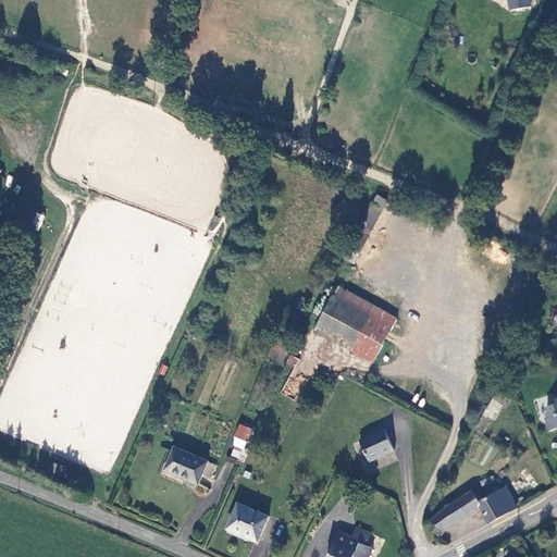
[(381,201),(368,195),(337,258),(349,264),(381,201)]
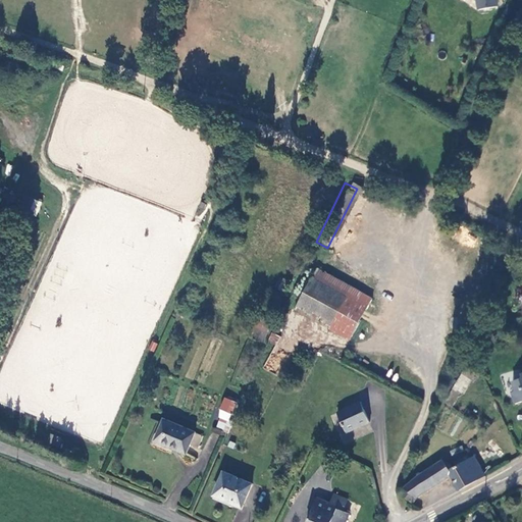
[(291,309),(347,337),(368,298),(314,268),(291,309)]
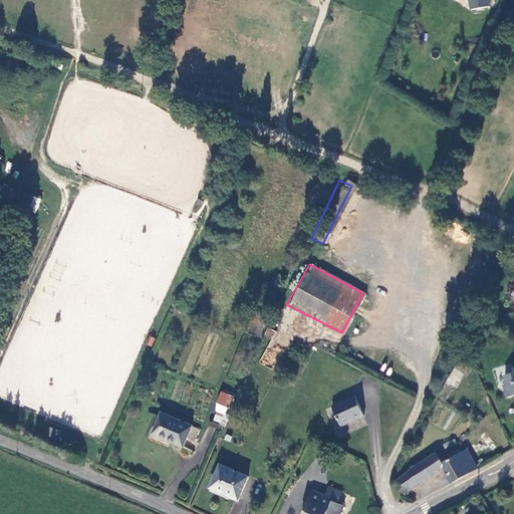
[(249,321),(243,331),(254,338),(260,326),(249,321)]
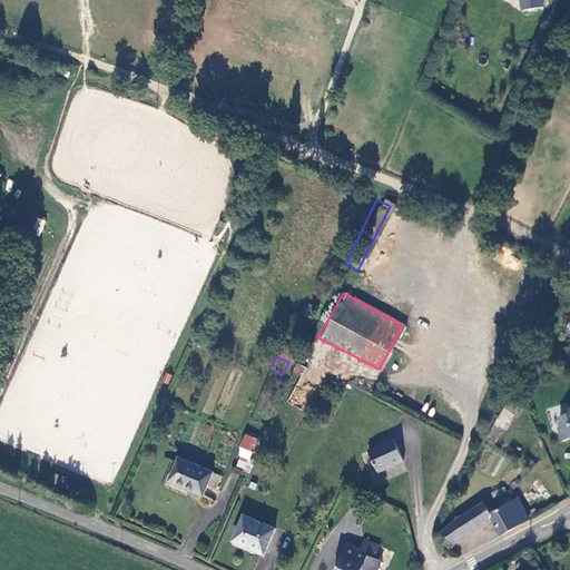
[(295,364),(293,374),(303,376),(305,365),(295,364)]
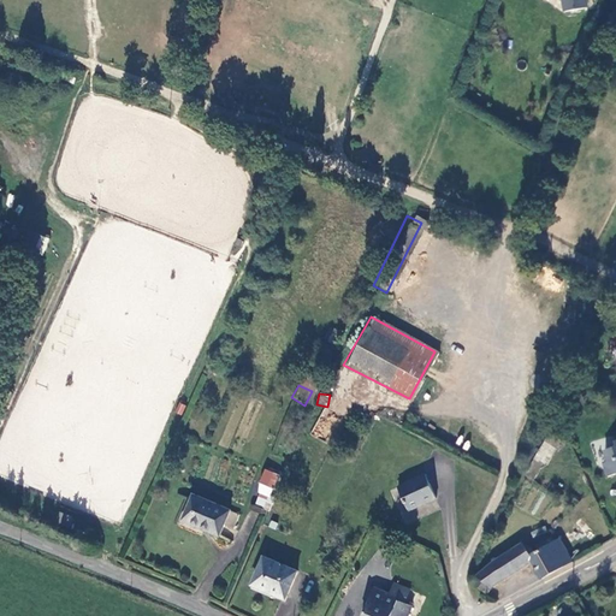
[(562,431),(555,415),(544,439),(556,445),(562,431)]
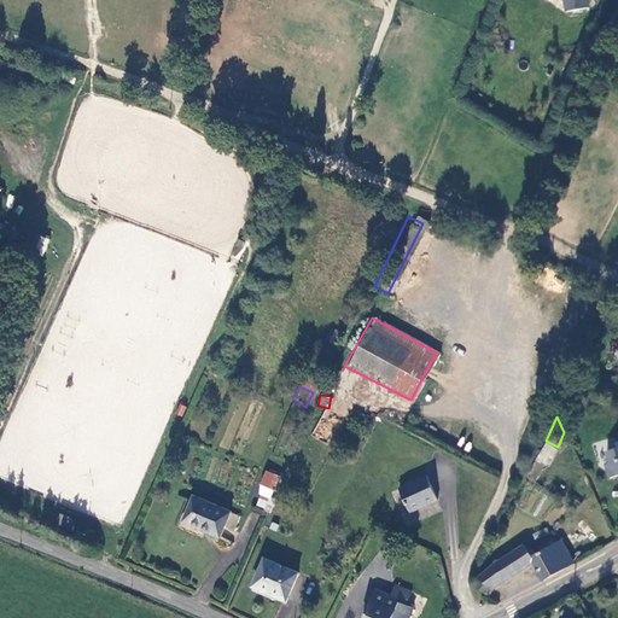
[(558,447),(546,441),(538,458),(549,462),(558,447)]
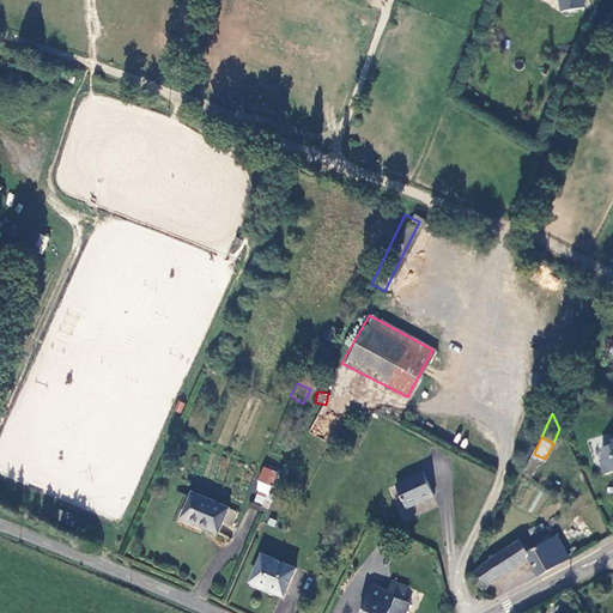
[(612,474),(612,441),(611,442),(612,445),(611,448),(601,451),(605,462),(600,465),(605,478),(612,474)]
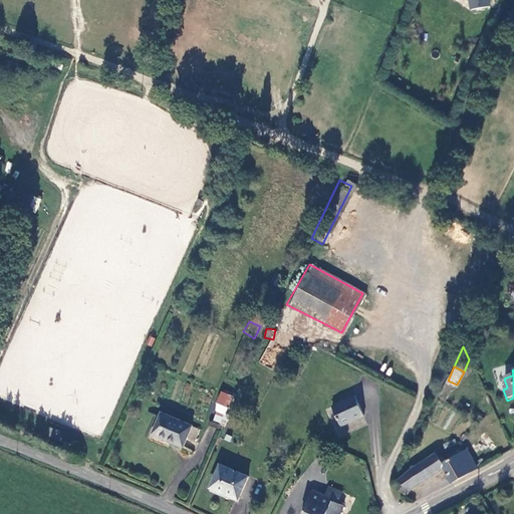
[(352,392),(329,404),(339,424),(361,413),(352,392)]
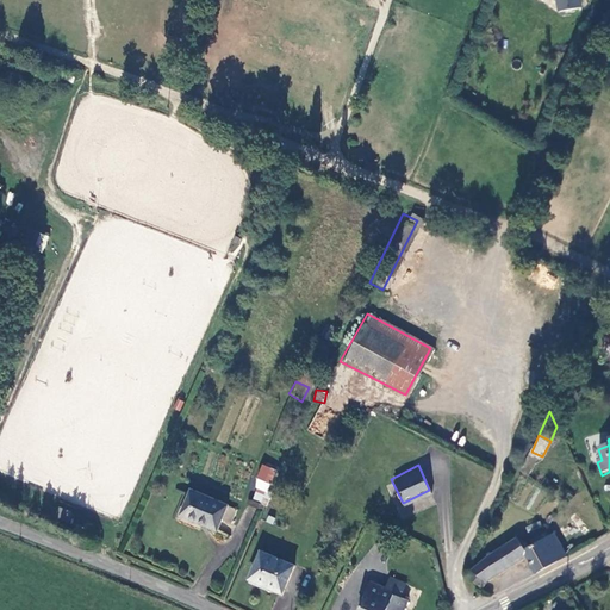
[(263,492),(272,472),(259,466),(253,479),(251,487),(263,492)]
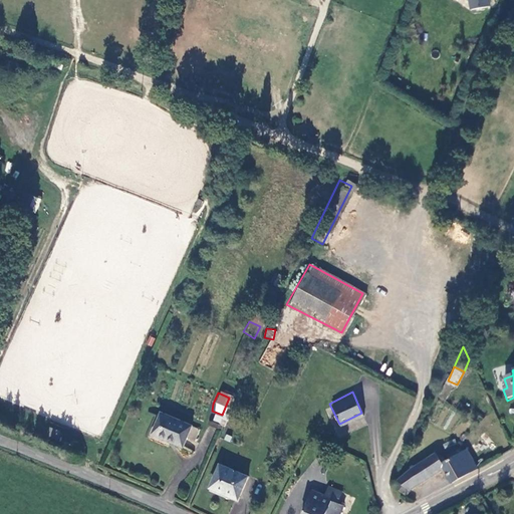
[(192,443),(196,431),(189,428),(158,416),(150,436),(180,449),(184,440),(192,443)]
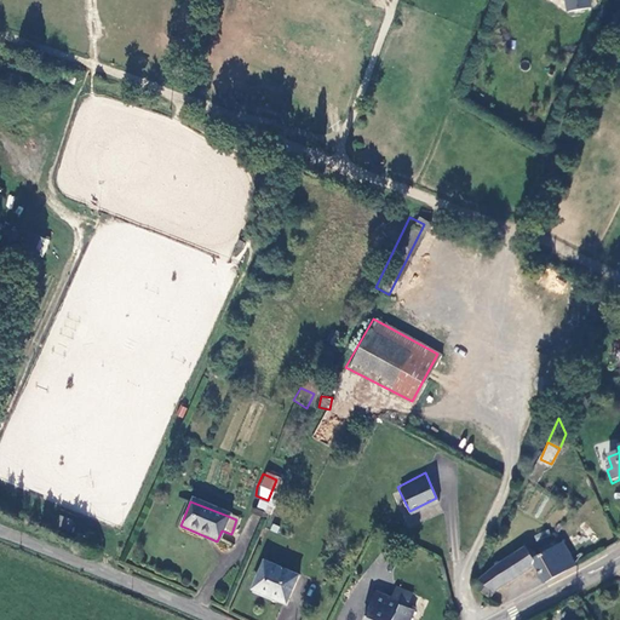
[(543,583),(572,566),(556,540),(527,557),(518,545),(492,566),(476,583),(482,591),(487,587),(492,593),(532,567),(543,583)]
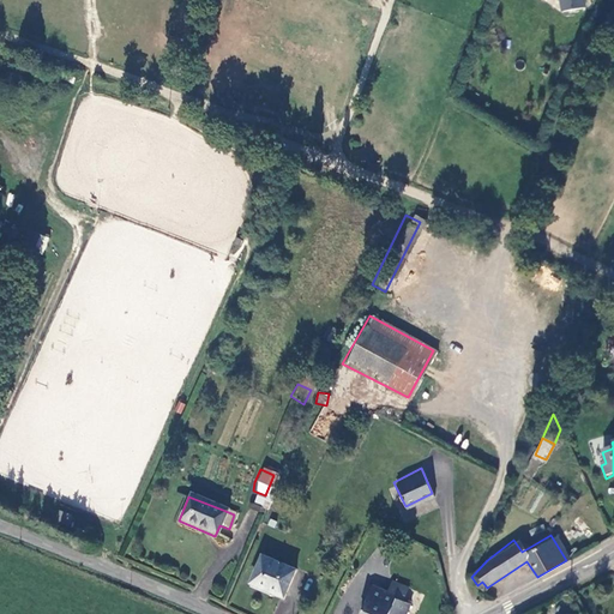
[(294,572),(263,559),(250,585),(281,600),(294,572)]
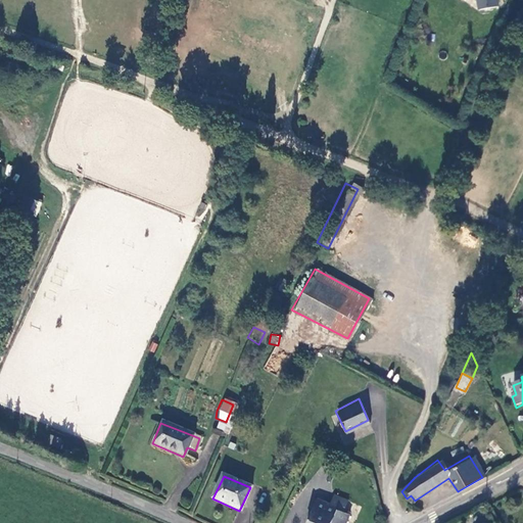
[(305,522),(347,522),(351,514),(344,512),(349,500),(336,494),(332,504),(317,497),(305,522)]
